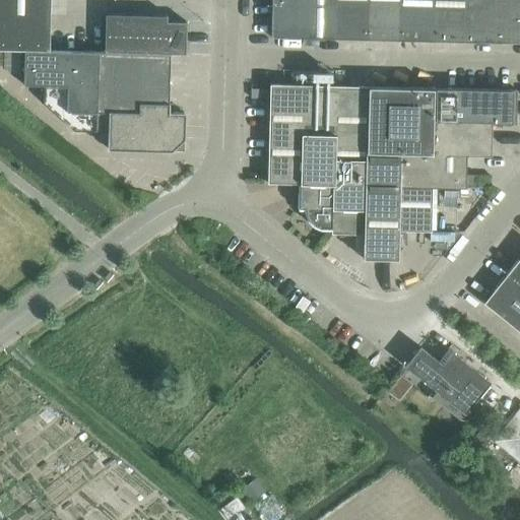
[(0,0),(0,49),(48,51),(49,0),(0,0)]
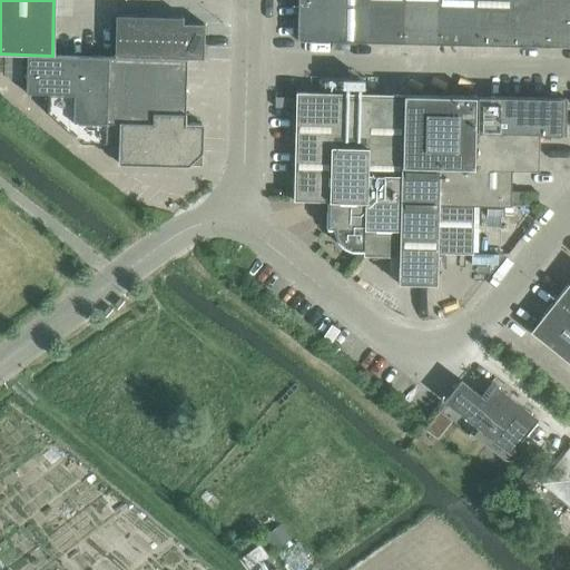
[(364,0),(296,0),(296,40),(364,42),(364,0)]
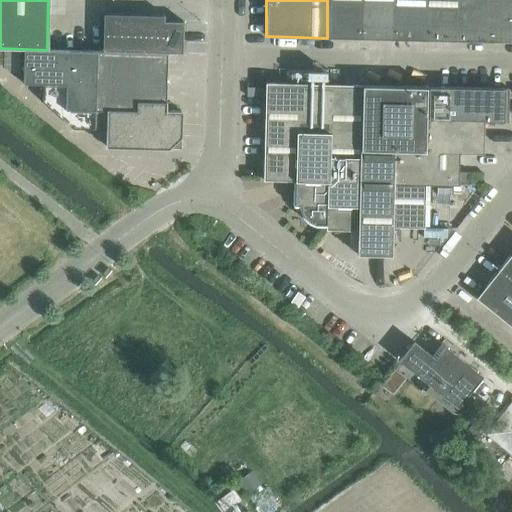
[(327,0),(327,38),(359,38),(359,0),(327,0)]
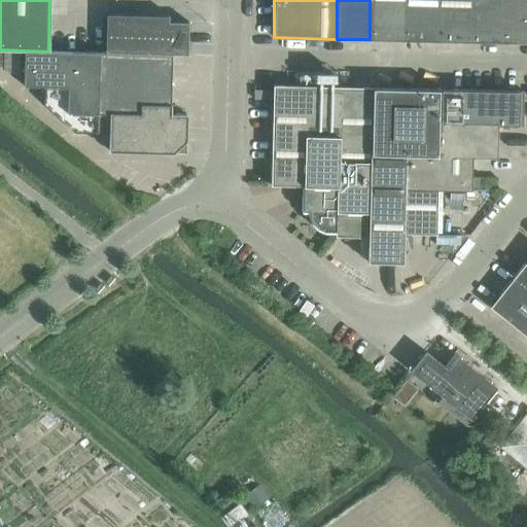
[(370,0),(370,39),(402,40),(402,0),(370,0)]
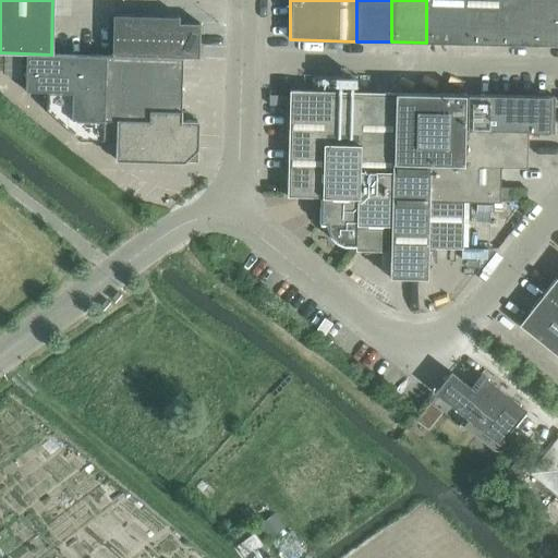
[(426,0),(426,43),(461,44),(462,0),(426,0)]
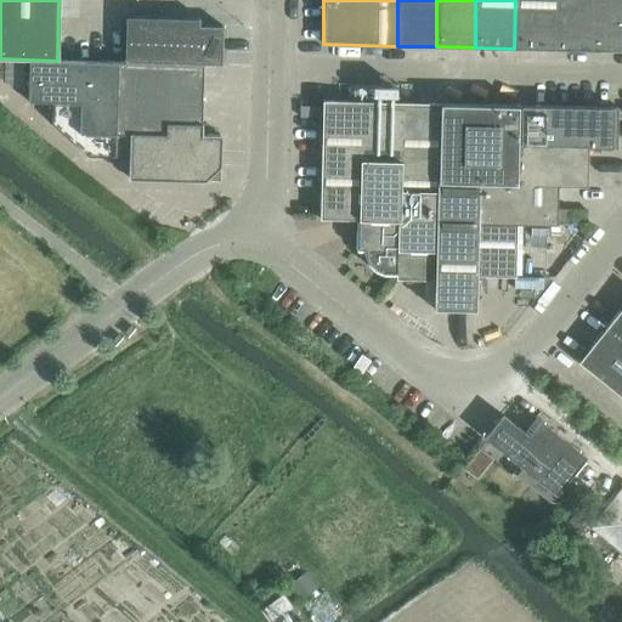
[(515,0),(514,49),(553,50),(554,0),(515,0)]
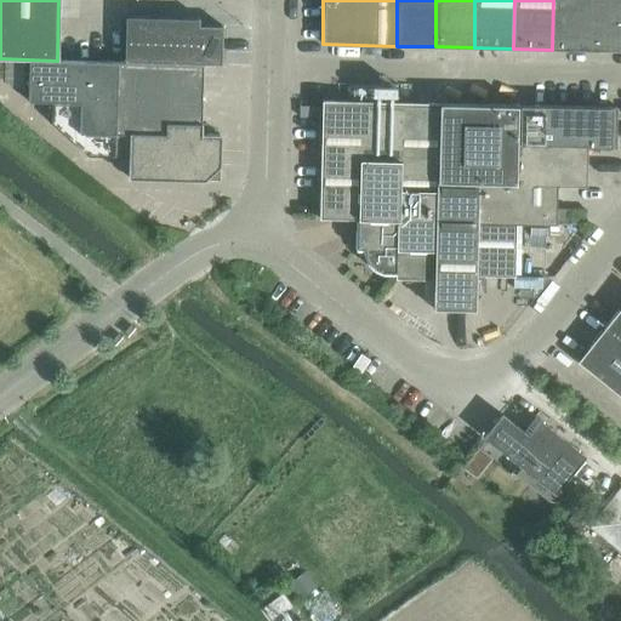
[(620,0),(553,0),(552,50),(620,51),(620,0)]
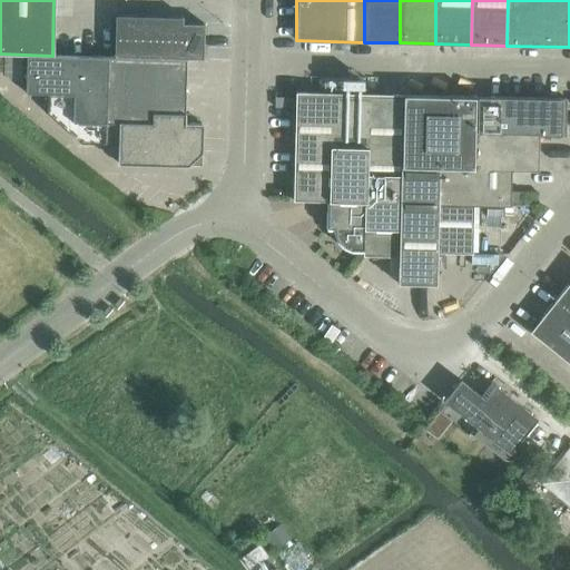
[(135,58),(136,17),(115,16),(114,58),(135,58)]
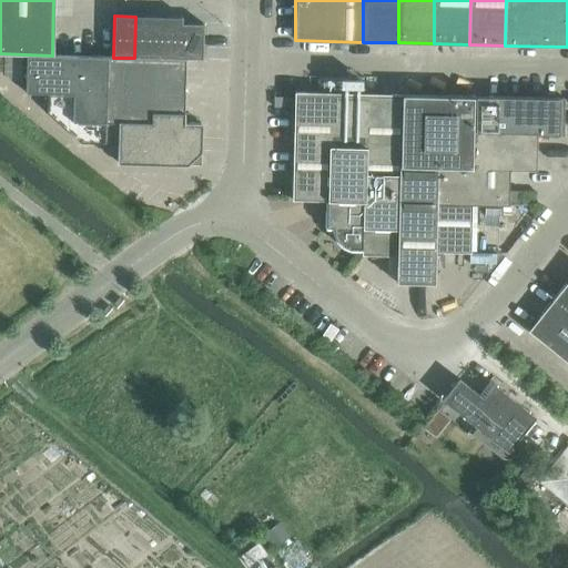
[(158,17),(135,17),(134,58),(156,59),(158,17)]
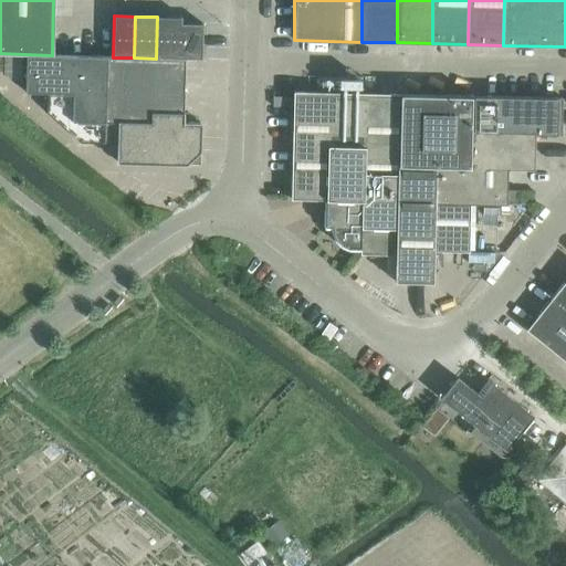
[(179,59),(180,24),(180,18),(157,17),(156,59),(179,59)]
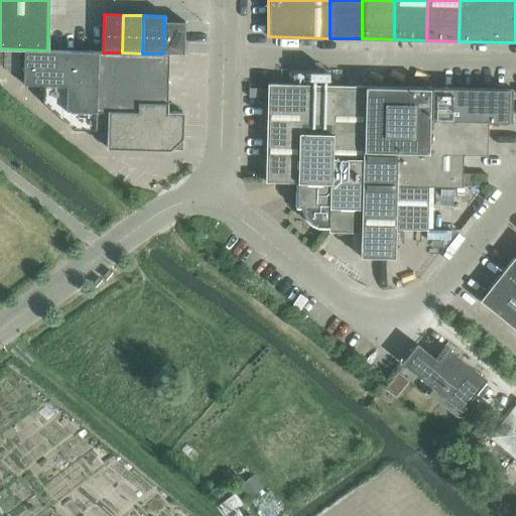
[(164,22),(163,53),(167,53),(183,54),(183,22),(164,22)]
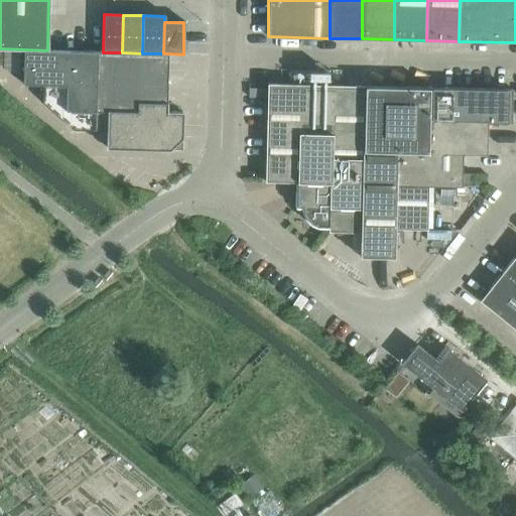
[(74,111),(73,130),(94,130),(94,52),(24,50),(23,84),(42,84),(42,101),(66,101),(66,110),(74,111)]
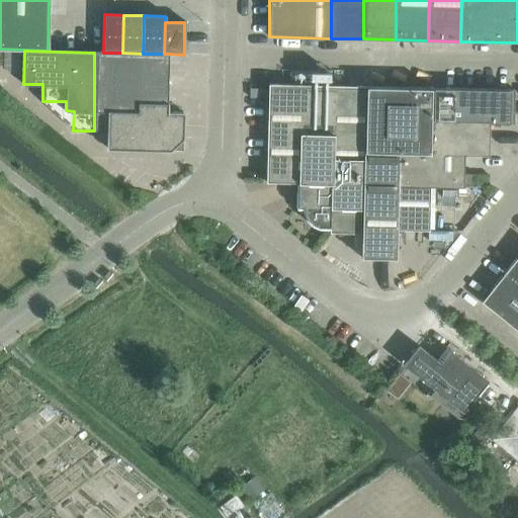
[(94,53),(94,131),(106,132),(106,149),(170,151),(182,139),(183,112),(167,112),(167,103),(168,54),(164,54),(143,54),(122,53),(103,53),(96,52),(96,53),(94,53)]
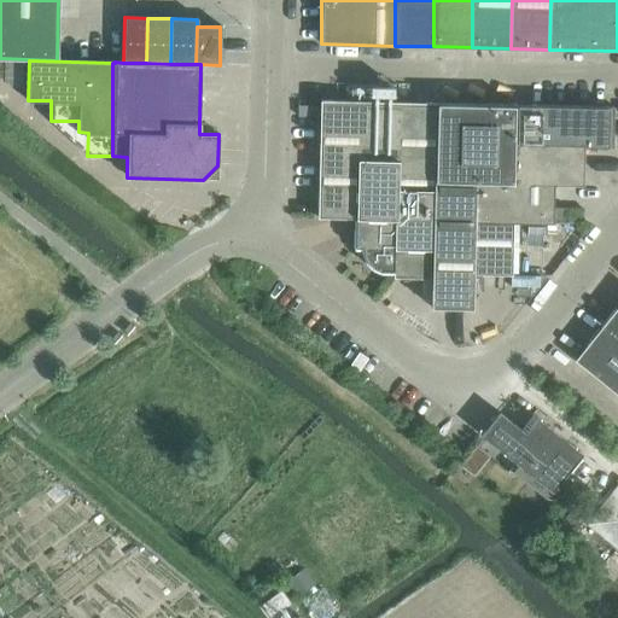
[(437,99),(454,100),(454,86),(437,85),(437,99)]
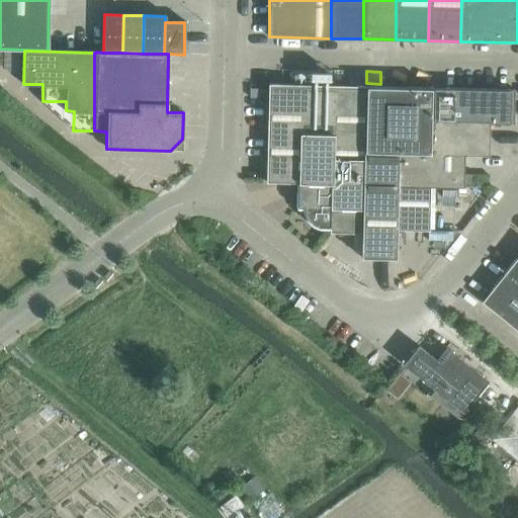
[(267,84),(265,182),(297,183),(299,85),(267,84)]
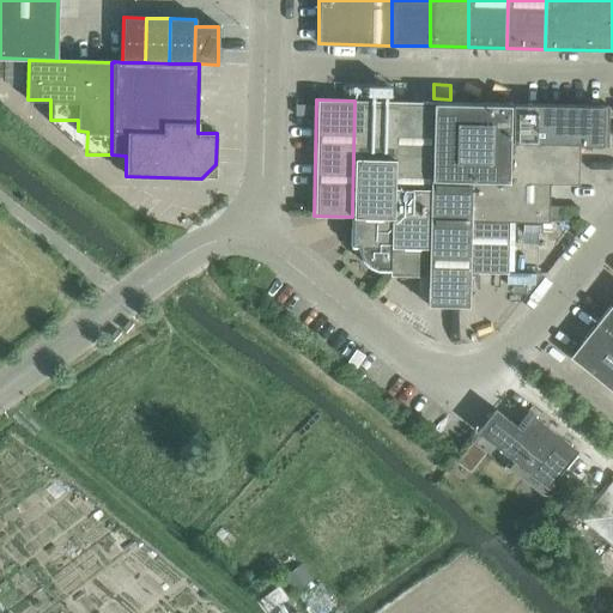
[(354,101),(352,217),(351,246),(359,246),(359,250),(363,259),(369,265),(376,268),(389,268),(393,102),(354,101)]
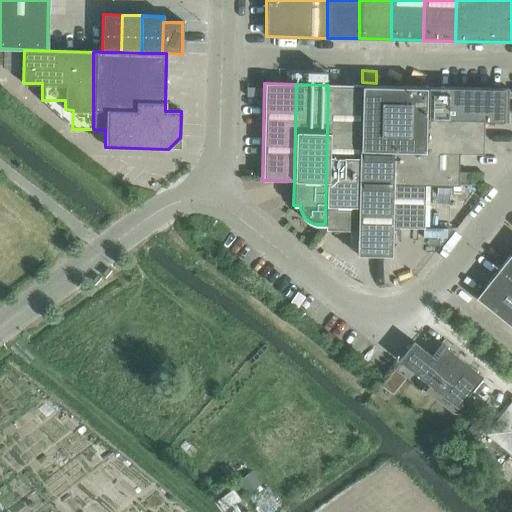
[(358,230),(361,85),(328,85),(325,224),(325,229),(357,230),(358,230)]
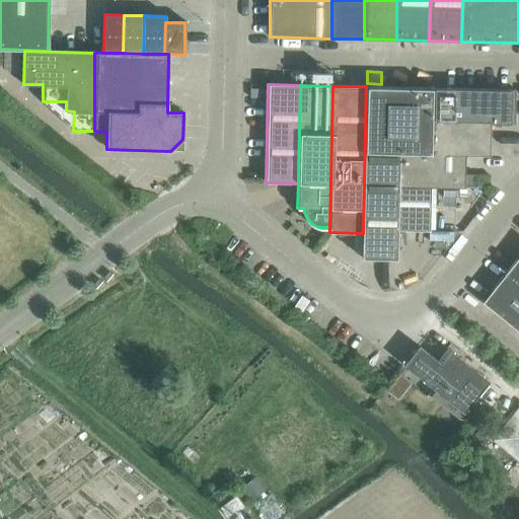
[(362,233),(361,257),(395,258),(396,229),(395,229),(396,186),(397,153),(430,154),(431,122),(431,88),(366,86),(363,233),(362,233)]
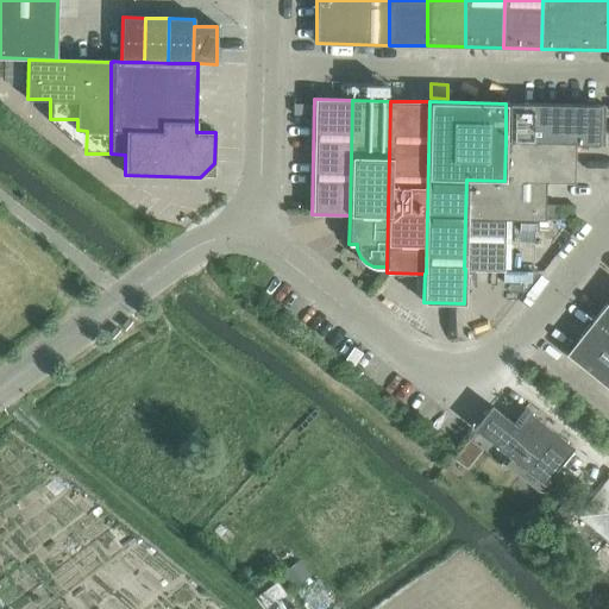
[(575,145),(603,145),(604,106),(506,104),(506,143),(575,144),(575,145)]
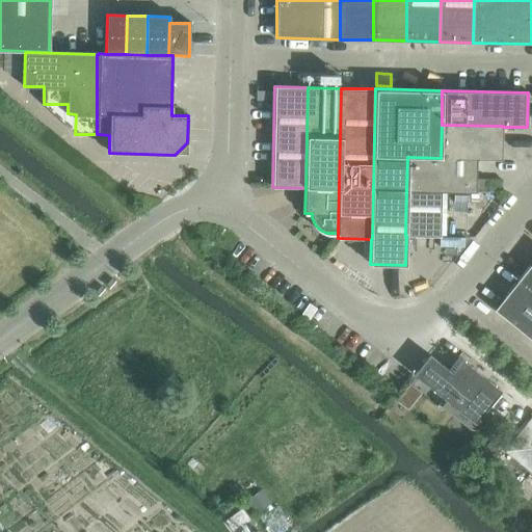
[(476,158),(476,159),(501,160),(502,127),(502,126),(442,125),(441,158),(476,158)]
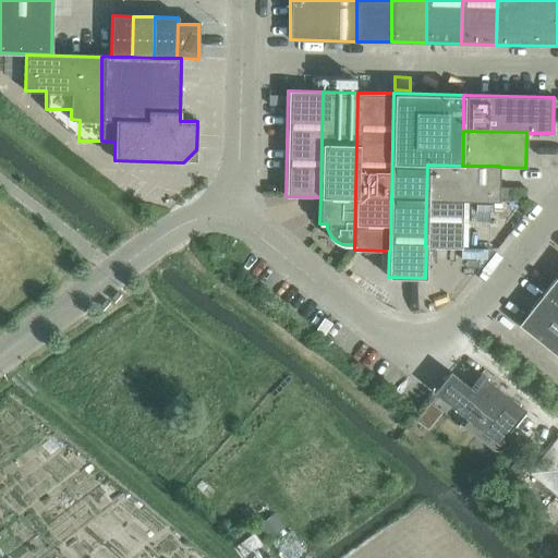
[(498,202),(499,167),(499,166),(462,166),(427,165),(426,199),(462,201),(462,202),(498,202)]
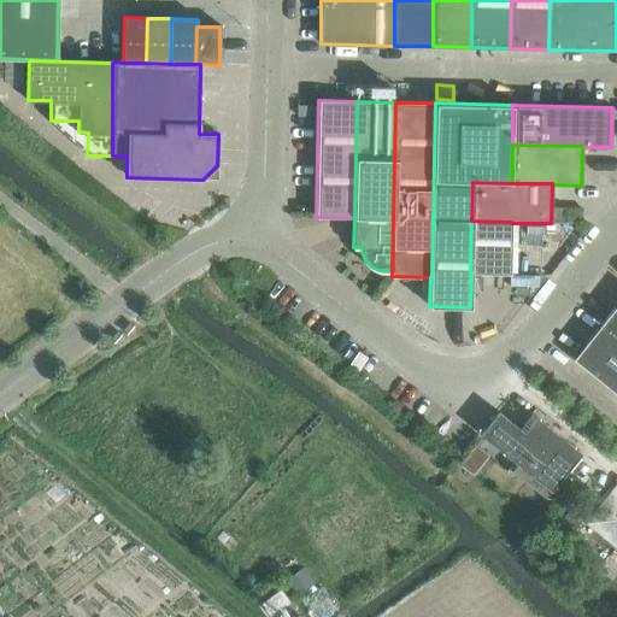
[(470,272),(471,272),(510,274),(511,223),(511,222),(471,221),(470,272)]
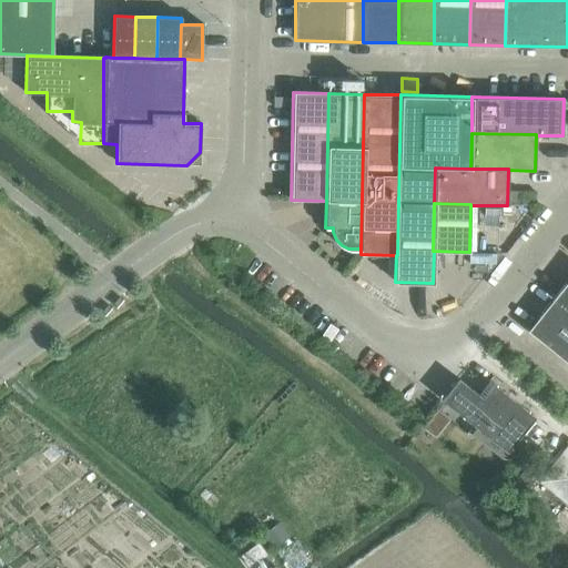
[(567,310),(567,279),(553,298),(567,310)]
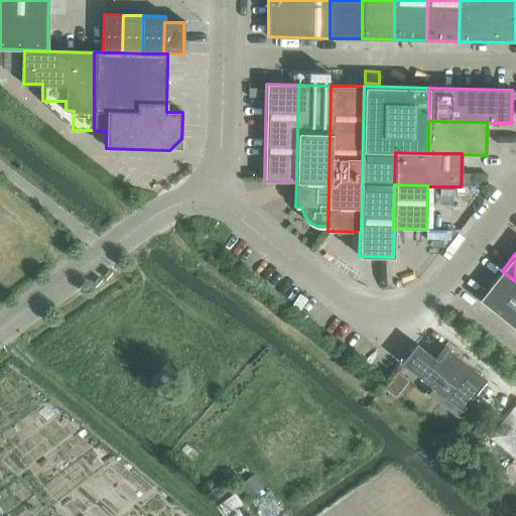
[(515,281),(502,271),(479,300),(515,330),(515,281)]
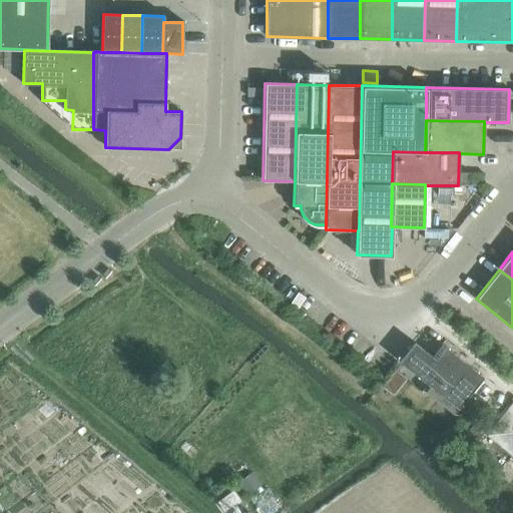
[(445,347),(435,359),(411,340),(396,359),(457,408),(483,377),(445,347)]
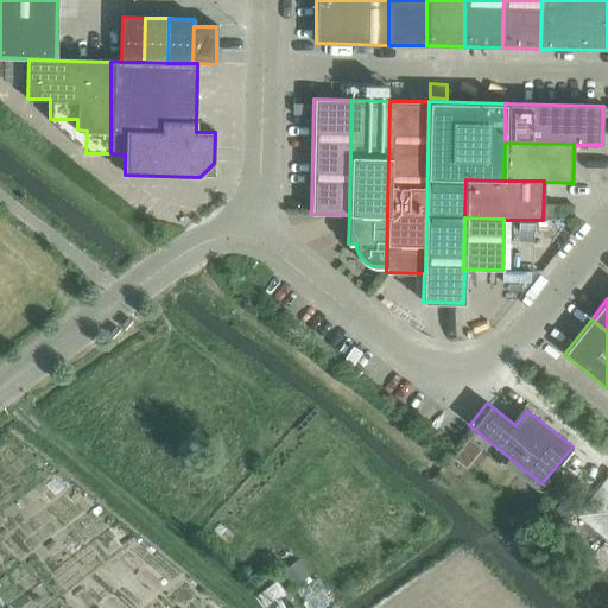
[(468,438),(454,456),(464,464),(477,449),(472,444),(474,442),(468,438)]
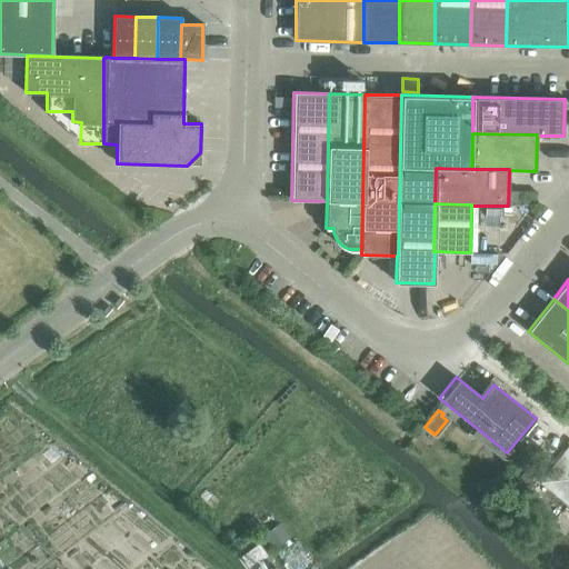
[(568,450),(545,481),(568,501),(568,450)]
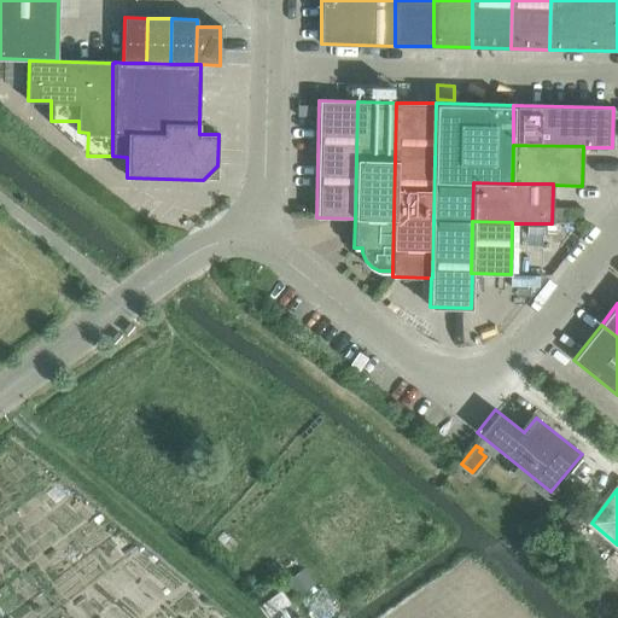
[(280,589),(261,604),(269,616),(289,601),(280,589)]
